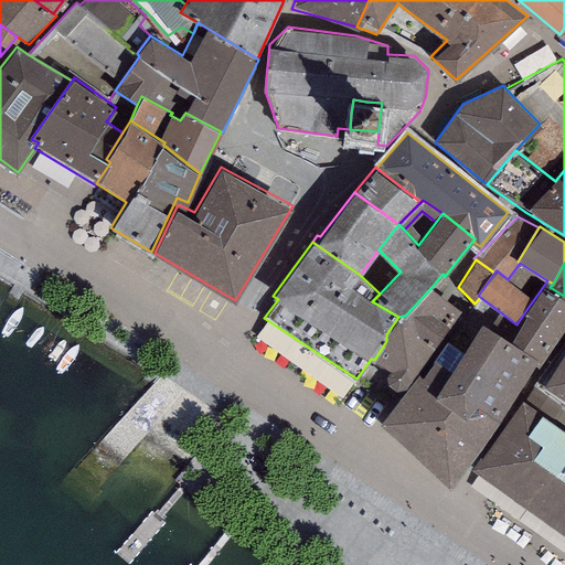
[(547,280),(525,311),(560,334),(564,324),(564,296),(550,287),(553,284),(547,280)]
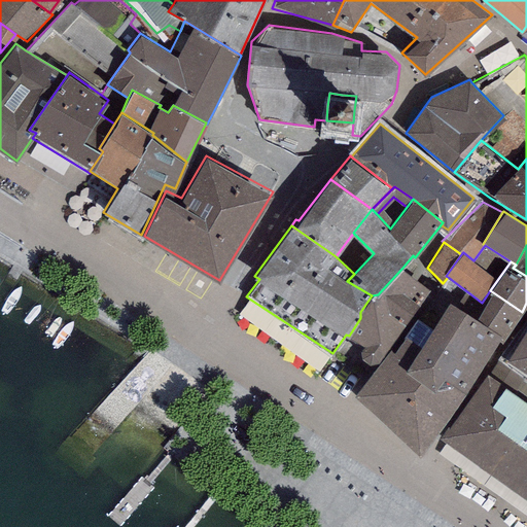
[(429,288),(402,268),(378,294),(372,295),(360,312),(360,318),(349,336),(363,345),(361,348),(362,356),(370,362),(379,359),(429,288)]
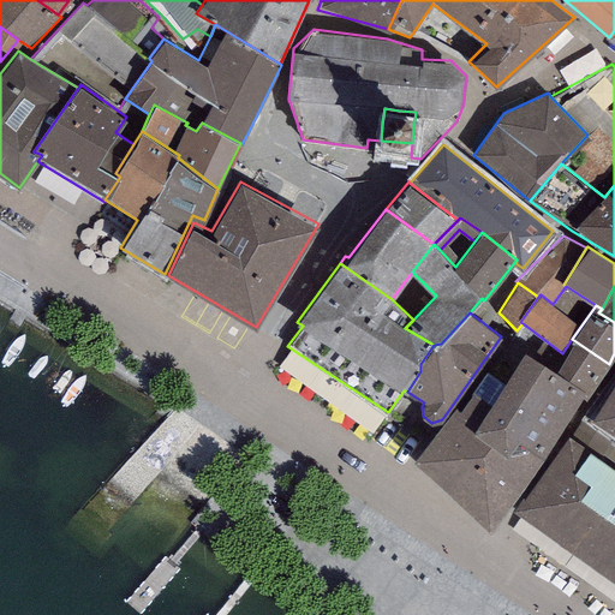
[(562,353),(553,366),(590,392),(609,364),(572,339),(562,353)]
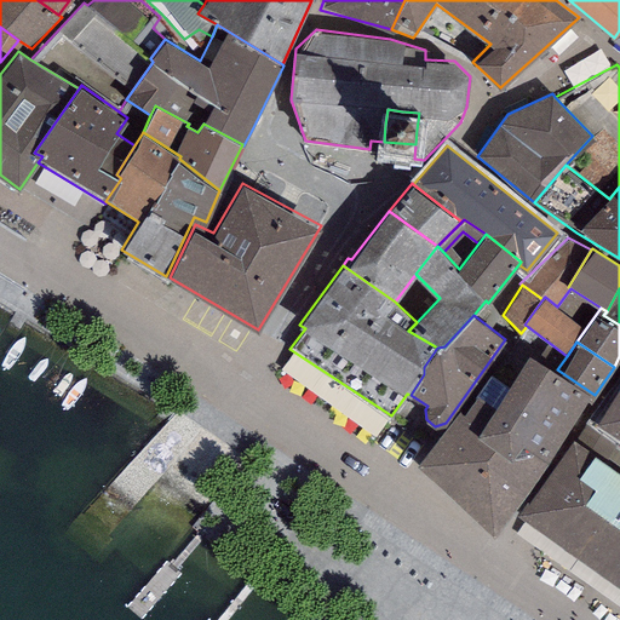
[(557,369),(528,352),(494,406),(478,392),(464,412),(460,408),(417,463),(494,534),(551,458),(549,457),(586,397),(591,400),(595,395),(557,369)]
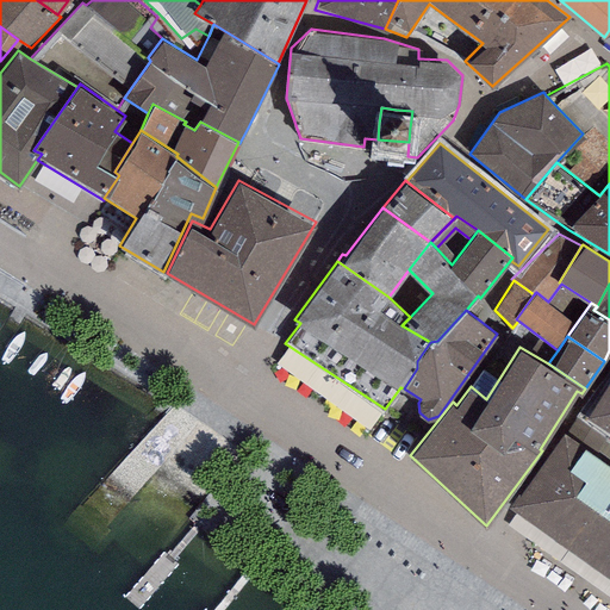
[(609,377),(586,412),(609,428),(609,377)]
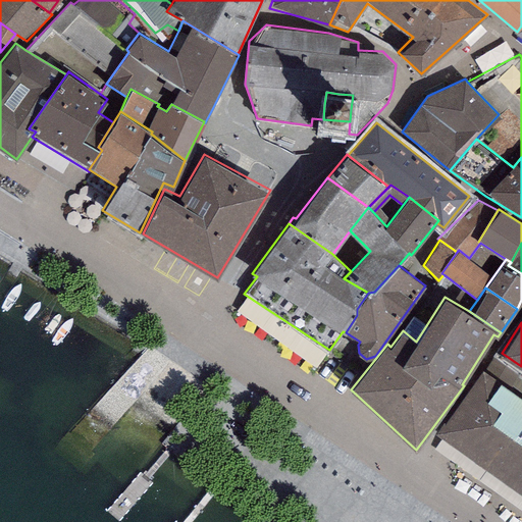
[(521,397),(482,368),(436,431),(521,491),(521,397)]
